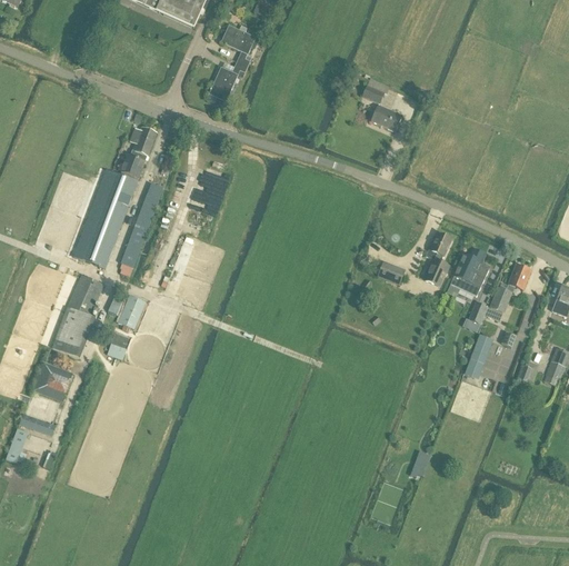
[(136,0),(193,27),(206,0),(136,0)]
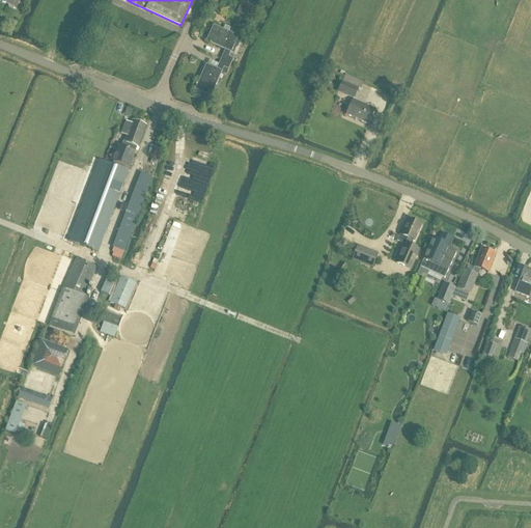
[(224,47),(222,51),(220,57),(230,61),(234,52),(230,50),(238,33),(213,22),(205,38),(224,47)]
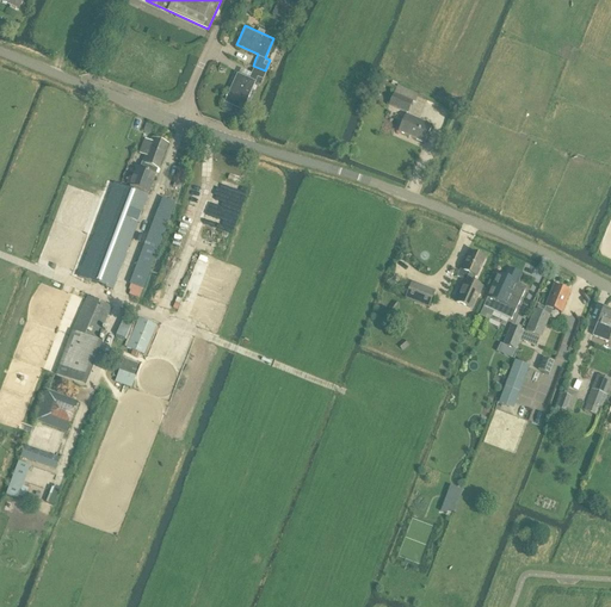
[(248,75),(236,70),(224,100),(242,107),(258,75),(261,76),(265,70),(253,66),(248,75)]
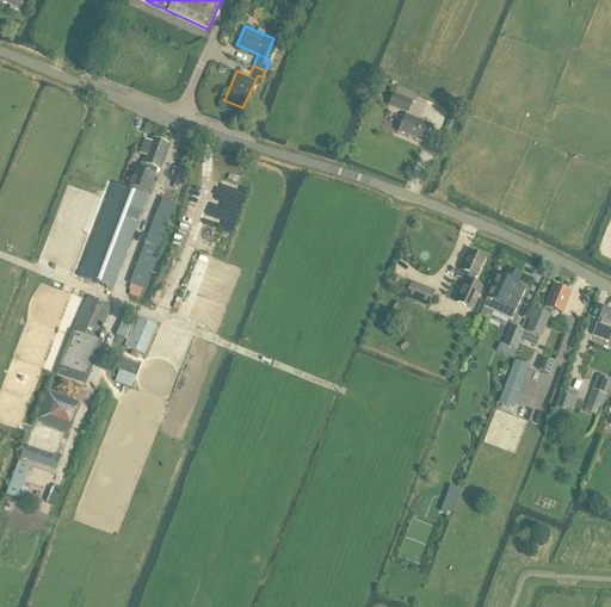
[(419,93),(397,82),(394,91),(415,100),(419,93)]
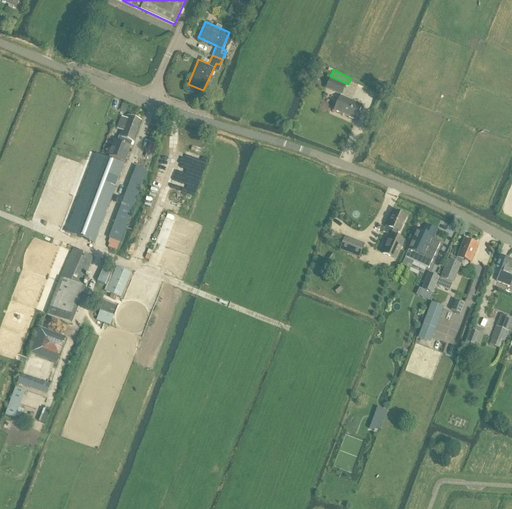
[(341,92),(345,83),(329,77),(325,86),(341,92)]
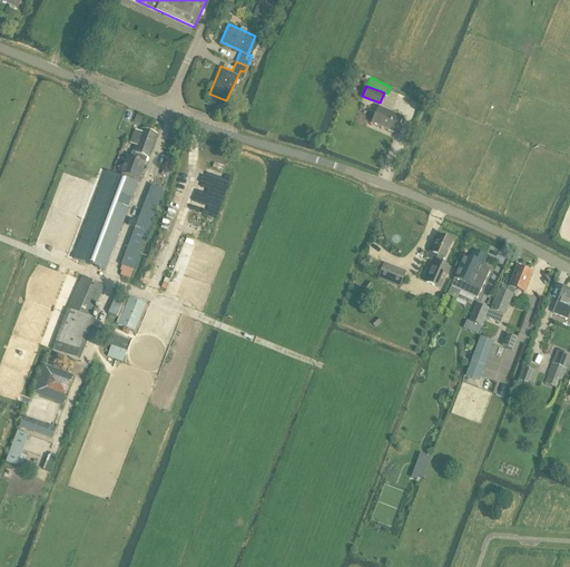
[(403,115),(379,105),(372,120),(395,132),(403,115)]
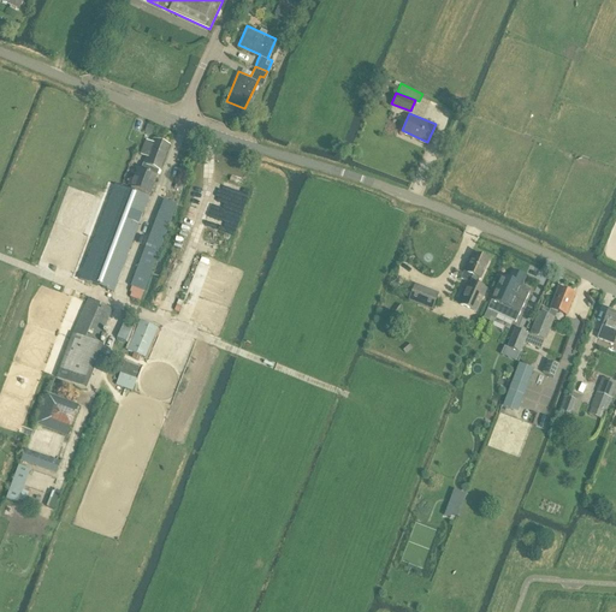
[(147,155),(142,168),(141,168),(158,174),(169,143),(153,137),(152,141),(147,138),(141,153),(147,155)]
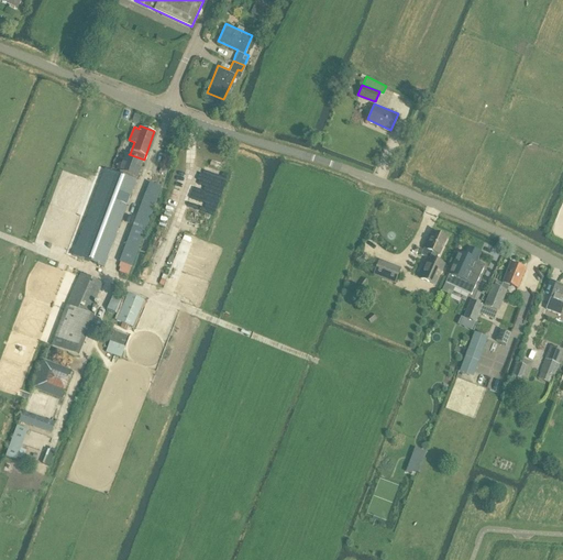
[(130,154),(125,153),(120,169),(138,176),(144,160),(129,154),(130,154)]
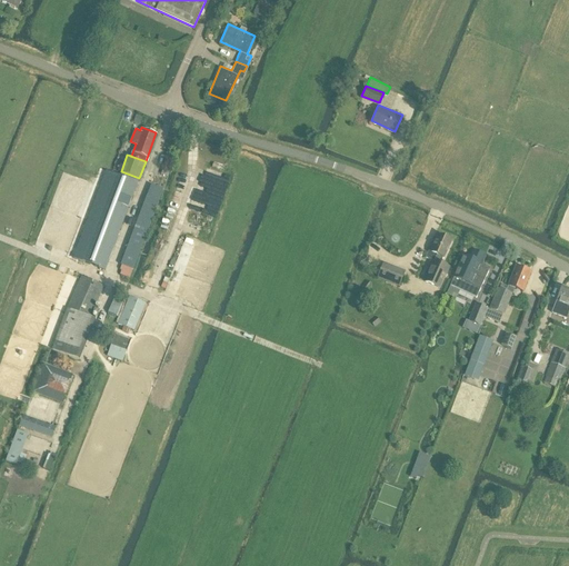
[(162,167),(169,169),(171,161),(166,159),(162,167)]
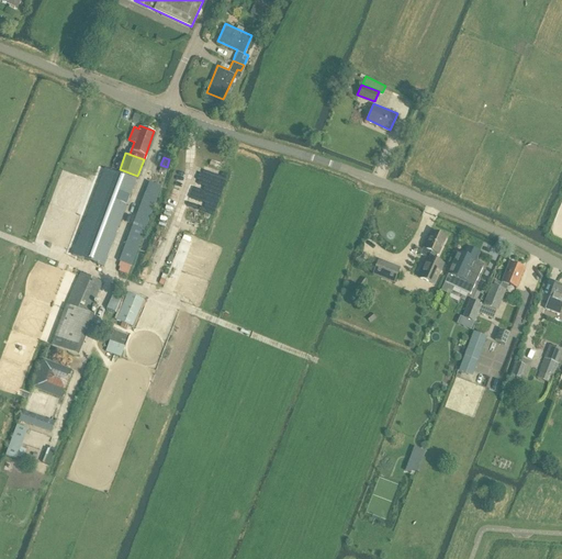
[(111,168),(77,254),(102,264),(135,178),(111,168)]
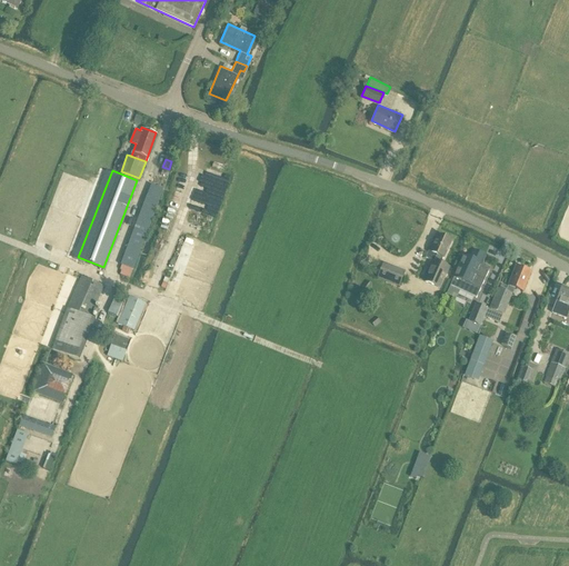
[(119,269),(120,269),(119,272),(129,277),(133,267),(159,198),(162,187),(151,182),(147,194),(119,269)]
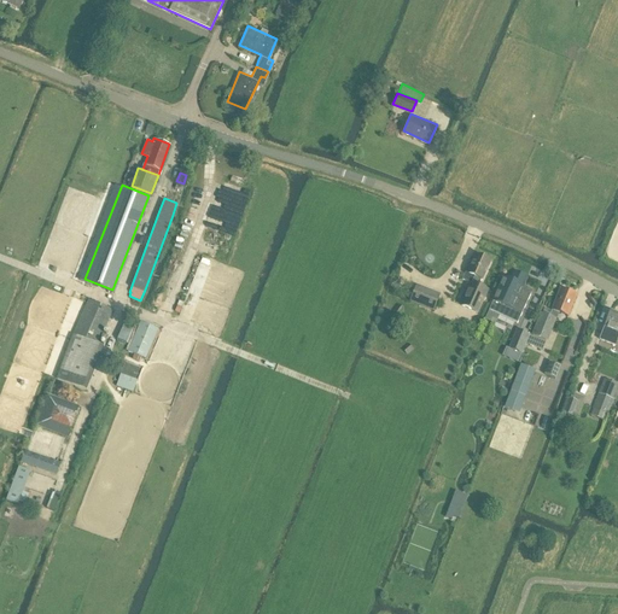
[(472,282),(487,288),(488,288),(478,284),(489,259),(476,253),(468,270),(465,269),(462,278),(472,281),(472,282)]
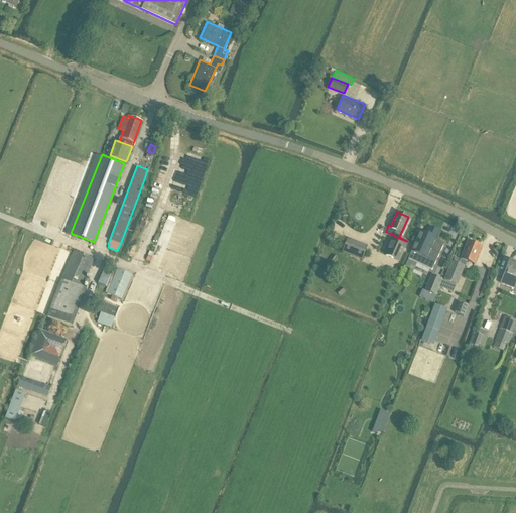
[(440,230),(428,225),(424,234),(420,231),(418,231),(409,249),(410,250),(407,256),(431,268),(434,262),(443,244),(435,240),(440,230)]
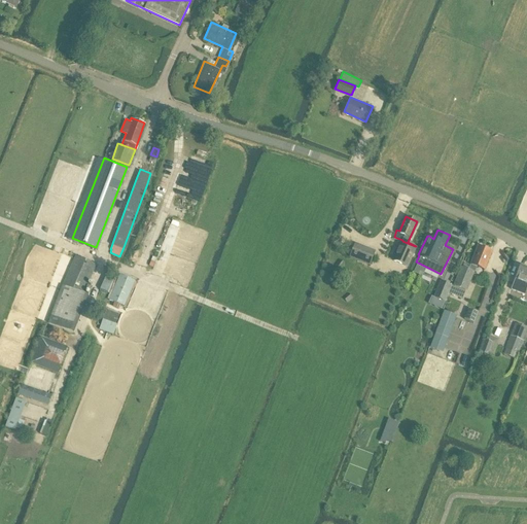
[(415,246),(402,241),(394,259),(407,266),(415,246)]
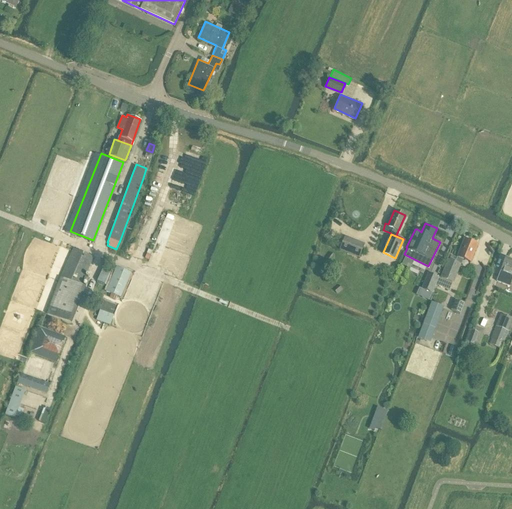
[(358,256),(363,243),(344,235),(339,249),(358,256)]
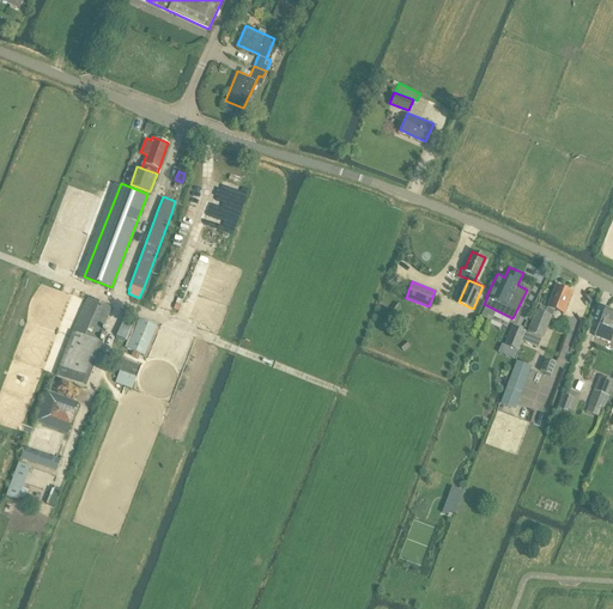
[(545,311),(538,309),(525,340),(539,346),(553,309),(562,312),(571,291),(557,284),(545,311)]
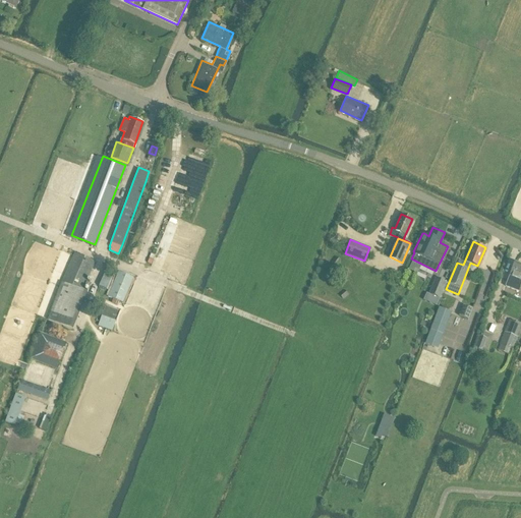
[(74,250),(62,280),(51,310),(75,320),(88,290),(85,289),(89,280),(87,279),(96,260),(74,250)]
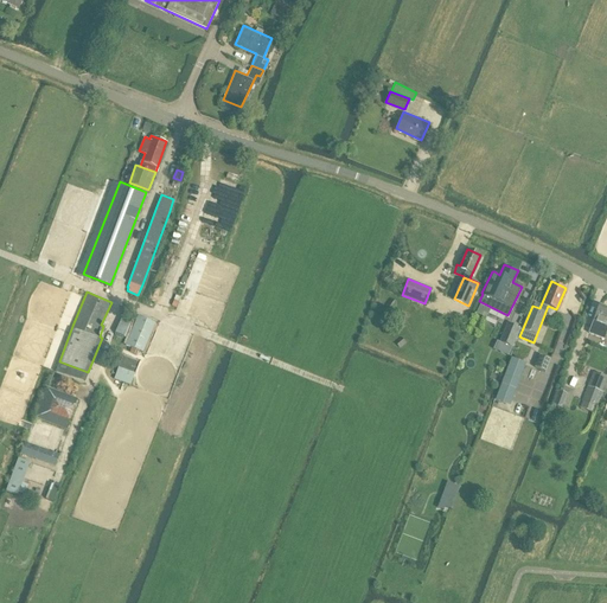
[(391,307),(396,300),(391,296),(387,303),(391,307)]
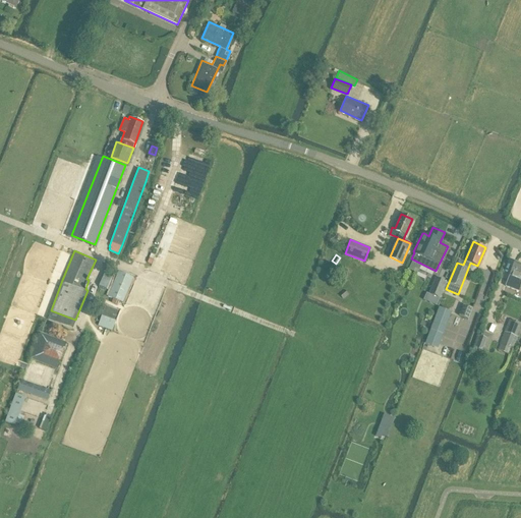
[(505,285),(518,290),(519,286),(520,286),(520,263),(515,261),(505,285)]
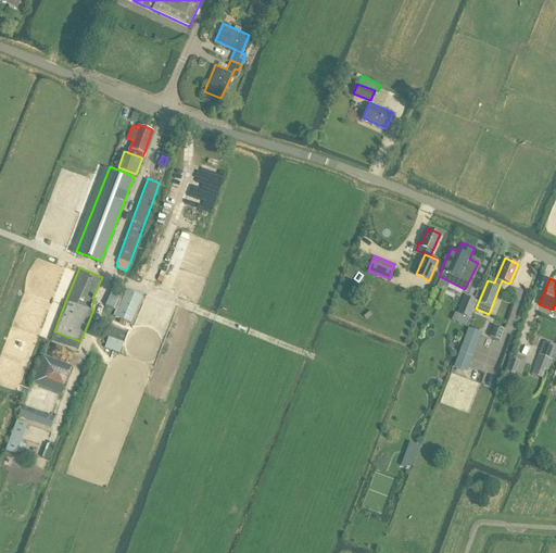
[(114,306),(122,288),(113,285),(105,303),(114,306)]
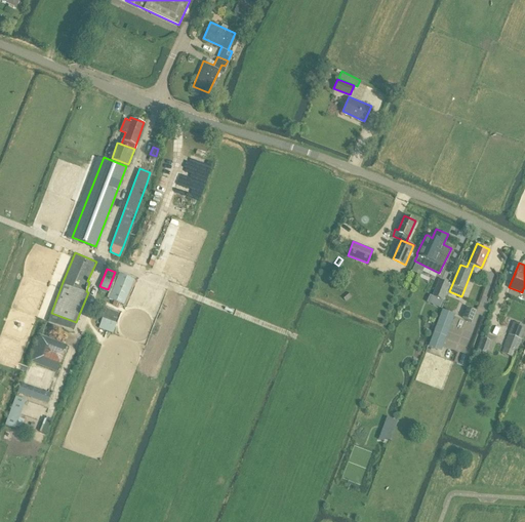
[(134,278),(119,271),(109,296),(114,298),(112,303),(118,306),(120,302),(124,303),(134,278)]
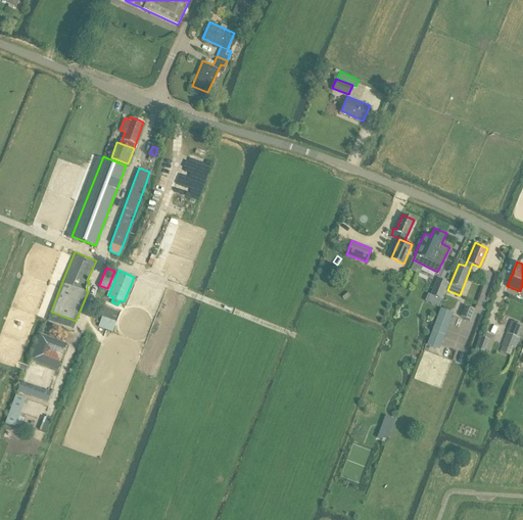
[(437,276),(430,293),(441,298),(448,281),(437,276)]
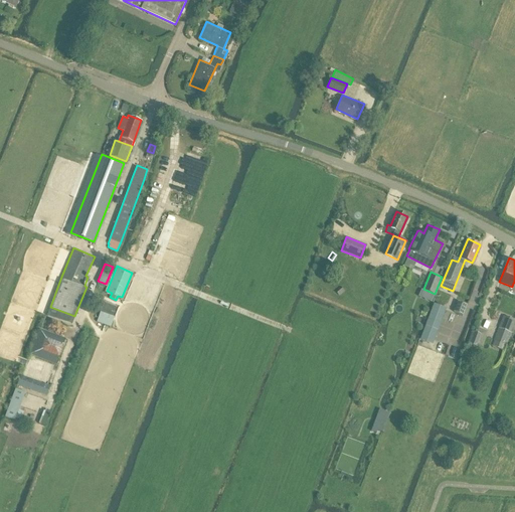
[(468,305),(458,301),(454,310),(464,314),(468,305)]
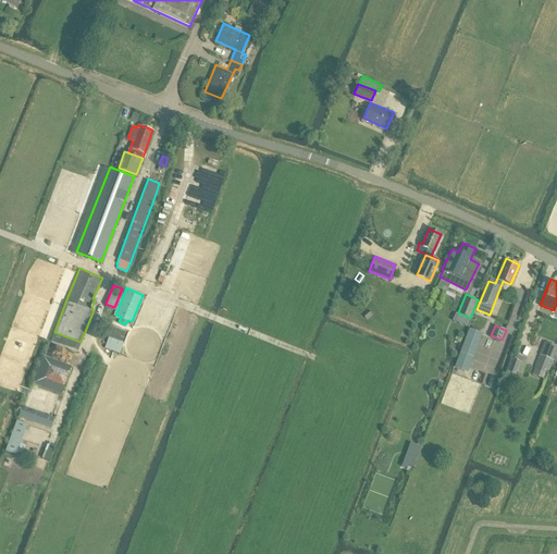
[(468,366),(480,333),(468,328),(456,361),(468,366)]
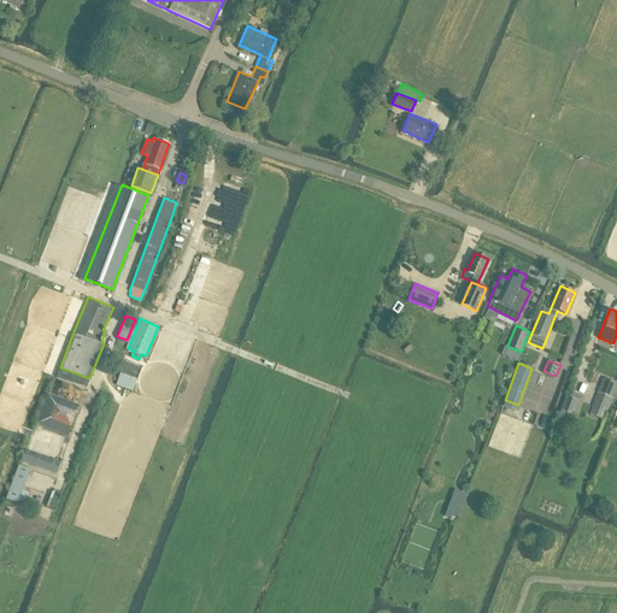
[(127,375),(119,372),(116,383),(133,389),(137,377),(127,373),(127,375)]
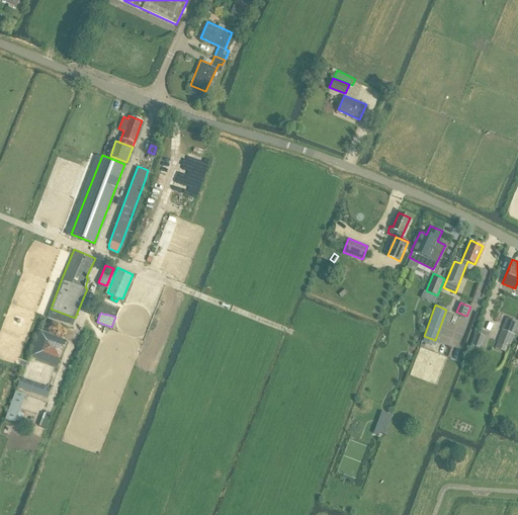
[(502,328),(498,340),(511,345),(516,333),(517,333),(517,329),(517,320),(506,316),(502,328)]
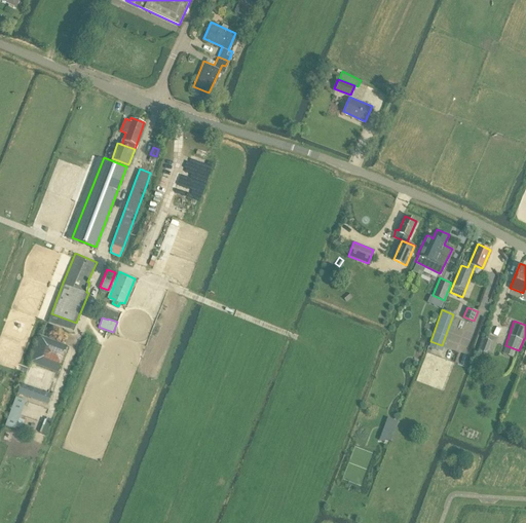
[(68,343),(40,333),(30,360),(58,370),(68,343)]
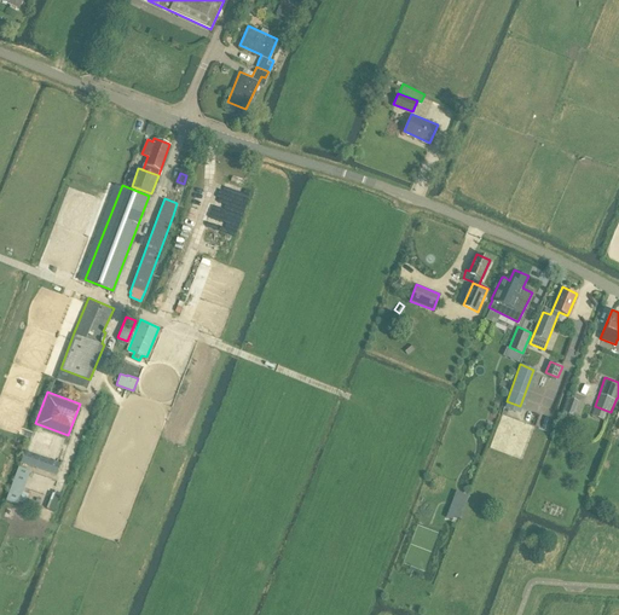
[(578,416),(584,401),(568,395),(562,410),(578,416)]
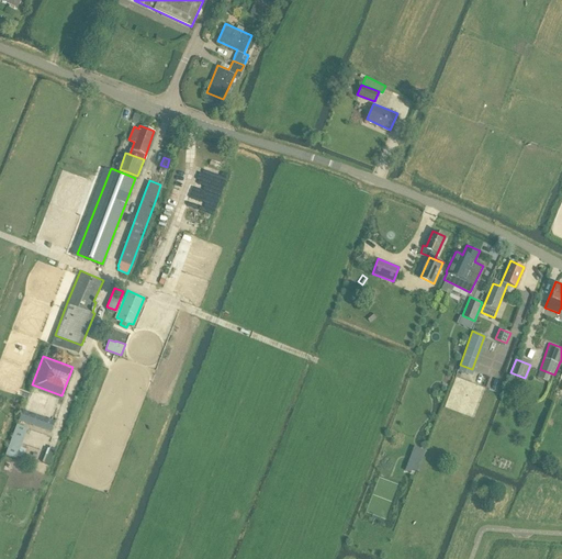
[(55,420),(22,409),(19,418),(53,431),(55,420)]
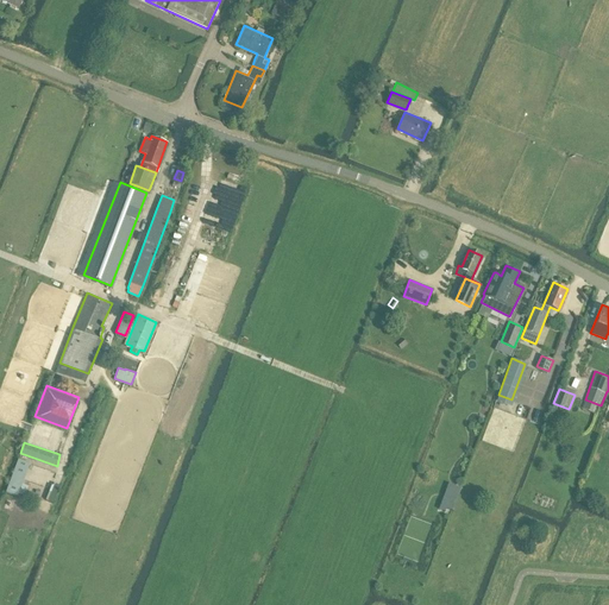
[(6,490),(16,493),(17,491),(24,493),(27,484),(20,480),(27,460),(18,457),(6,490)]
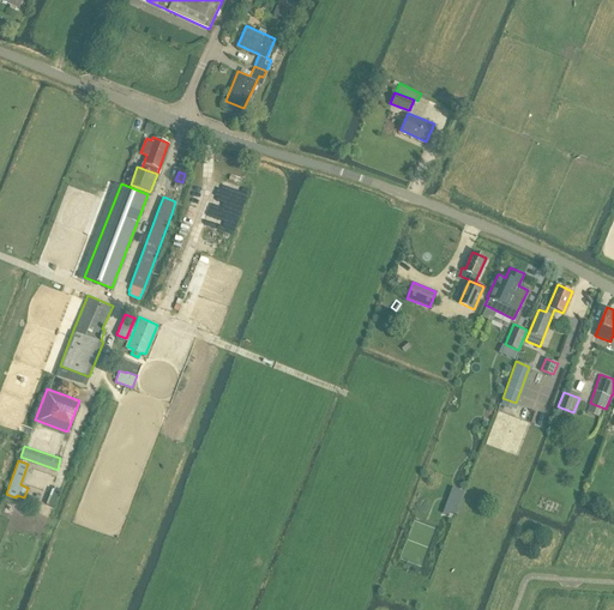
[(452,485),(443,512),(449,513),(450,511),(457,513),(465,490),(452,485)]
